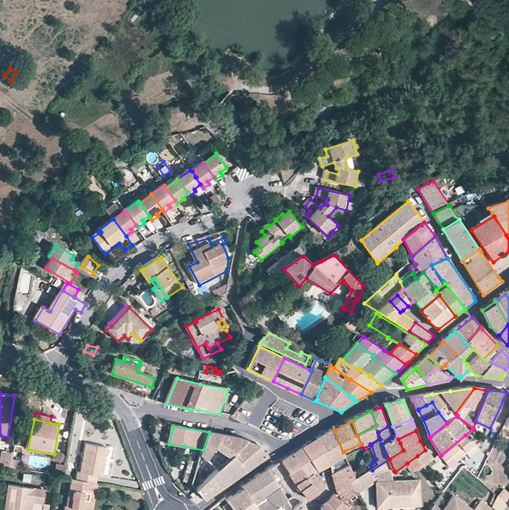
[(334,474),(350,465),(346,457),(344,451),(343,452),(334,431),(321,438),(328,450),(324,452),(331,464),(334,474)]
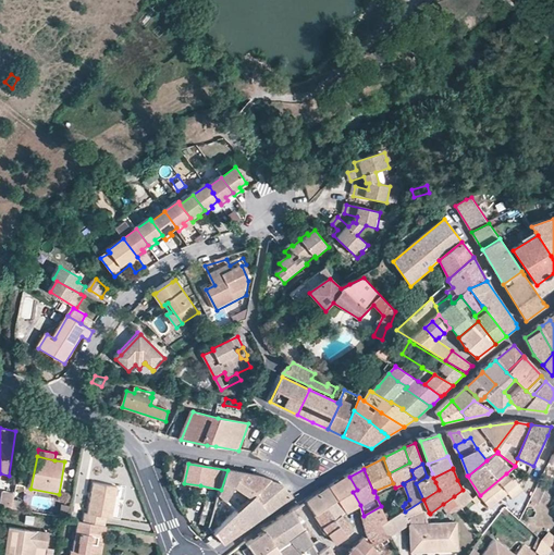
[(251,498),(238,512),(243,515),(253,526),(294,496),(282,483),(260,477),(228,470),(221,490),(219,494),(228,502),(235,488),(251,498)]
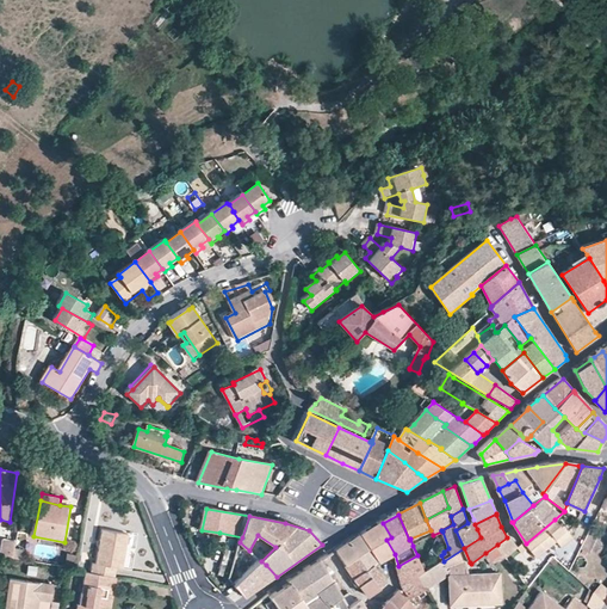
[(456,530),(464,548),(481,537),(477,529),(475,524),(474,520),(468,523),(456,530)]
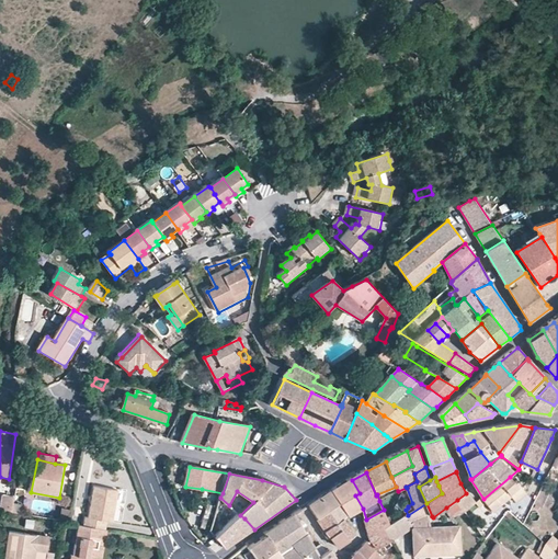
[(484,500),(488,504),(496,512),(505,504),(502,501),(511,494),(513,498),(517,503),(528,494),(519,481),(516,483),(510,477),(484,499),(484,500)]
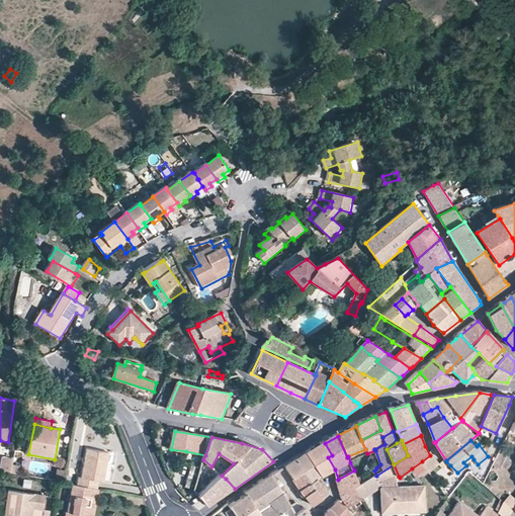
[(332,455),(325,443),(313,451),(309,453),(315,464),(323,477),(335,469),(328,457),(332,455)]
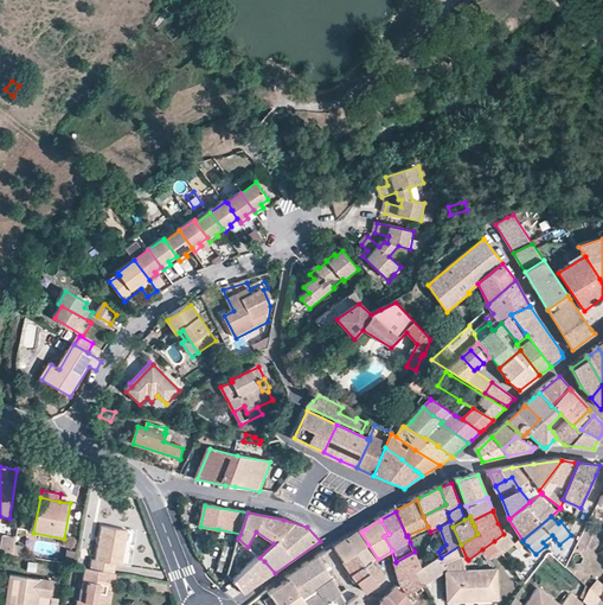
[(113,573),(116,574),(119,565),(123,566),(129,532),(104,527),(98,560),(94,560),(92,570),(113,573)]
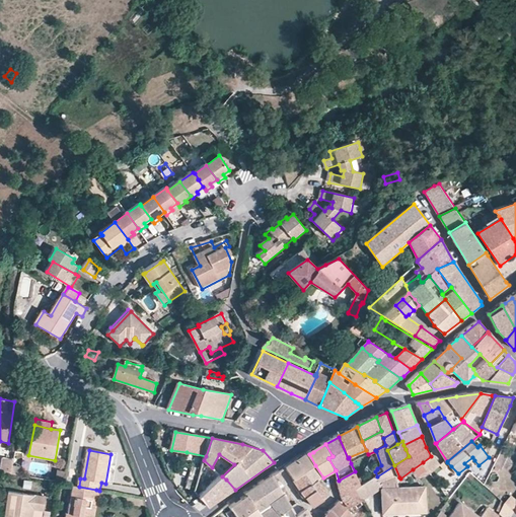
[(204,462),(204,460),(206,456),(187,452),(185,459),(204,462)]
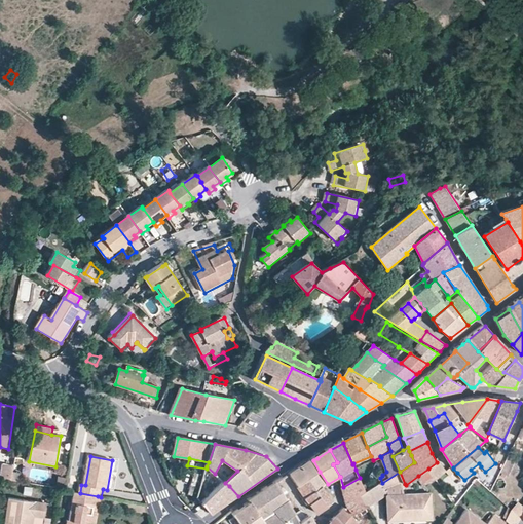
[(320,472),(313,460),(291,474),(299,486),(320,472)]
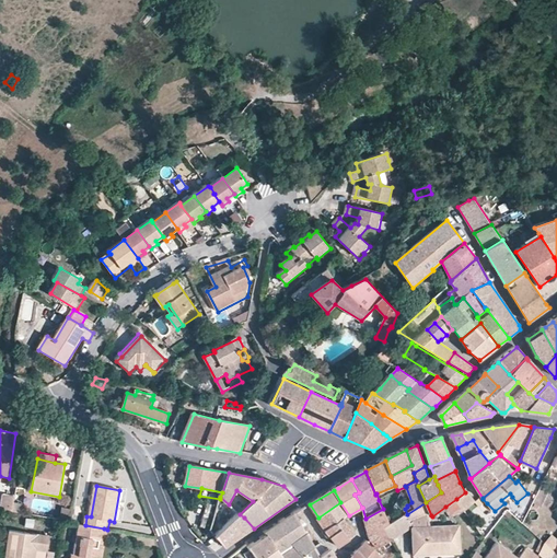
[(456,499),(466,512),(477,503),(477,502),(468,490),(465,492),(456,499)]
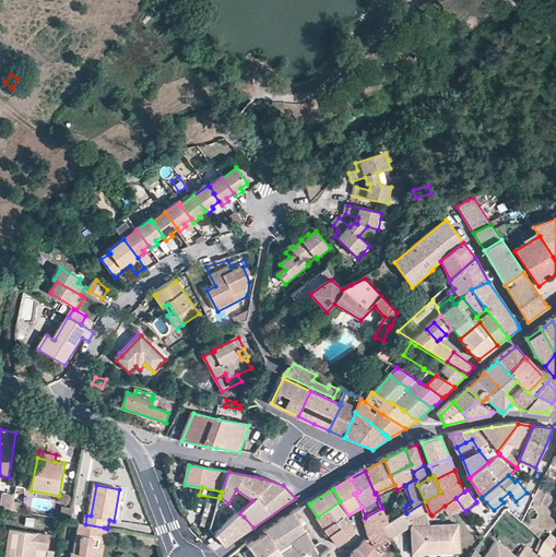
[(500,499),(504,502),(511,496),(509,493),(500,499)]
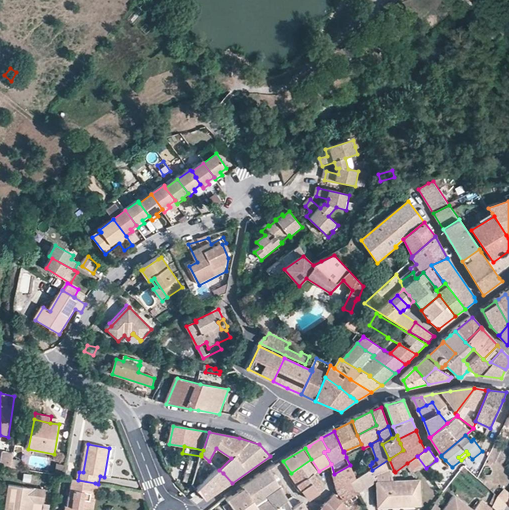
[(416,474),(426,468),(417,456),(407,463),(416,474)]
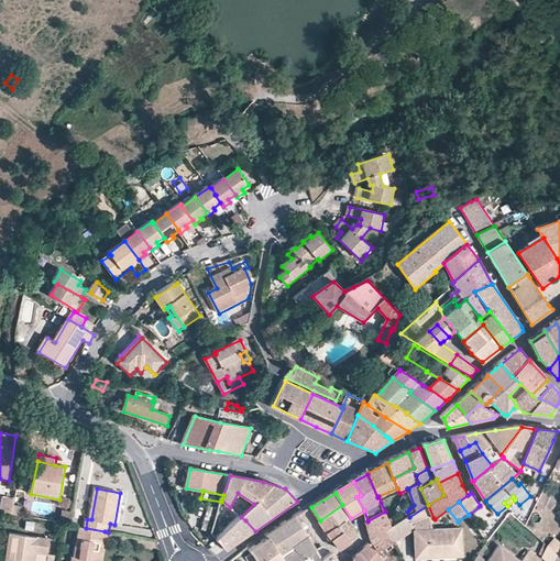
[(480,505),(480,506),(484,512),(490,506),(485,502),(480,505)]
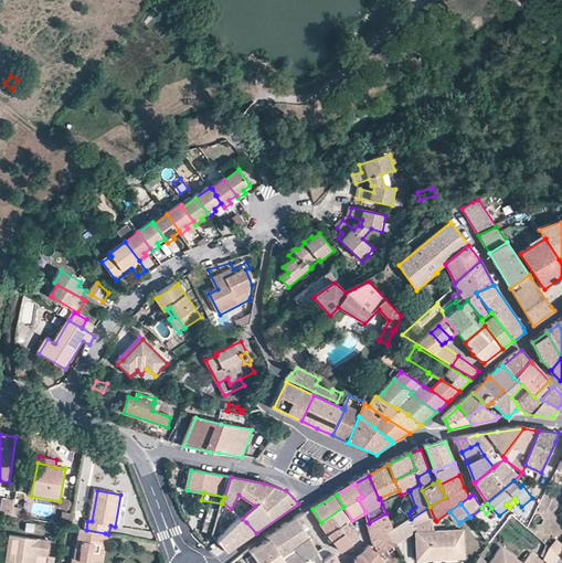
[(204,533),(213,534),(221,508),(212,506),(204,533)]
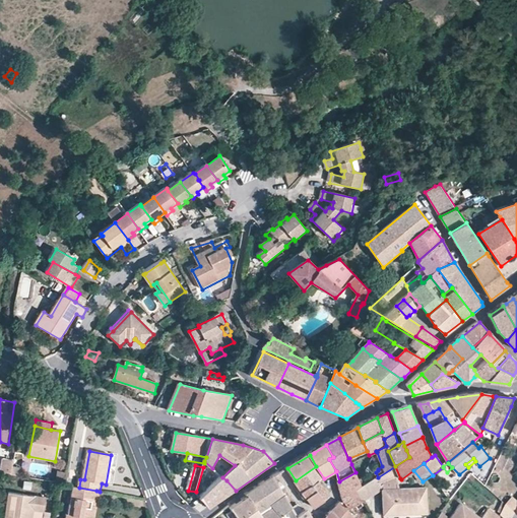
[(25,468),(14,466),(13,475),(24,477),(25,468)]
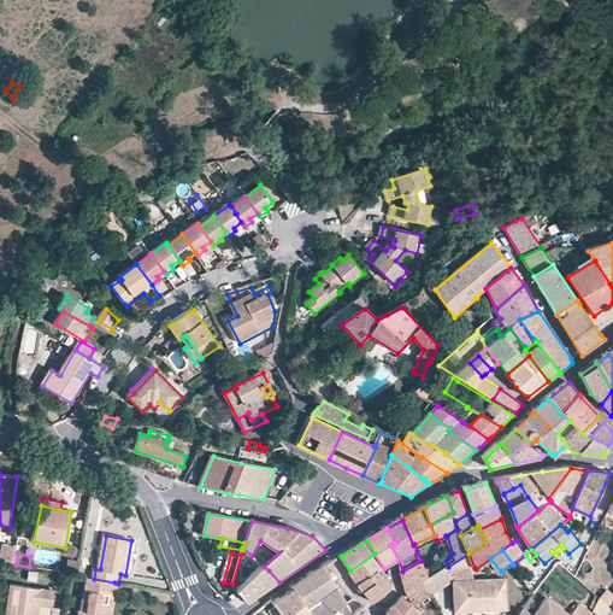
[(384,568),(375,554),(351,570),(354,577),(359,585),(378,572),(384,568)]
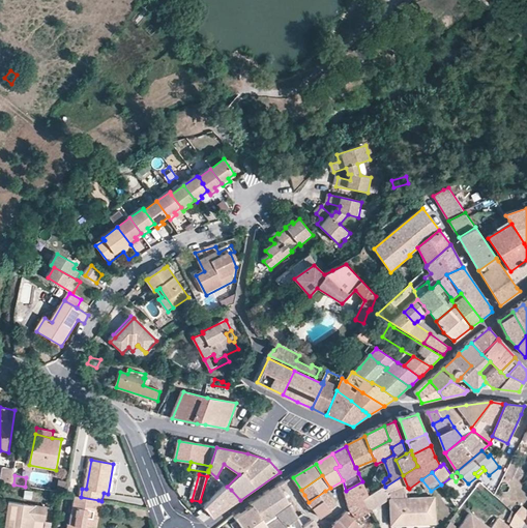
[(407,488),(408,488),(403,475),(385,487),(384,488),(391,499),(392,499),(391,500),(392,526),(437,525),(436,498),(408,499),(407,488)]
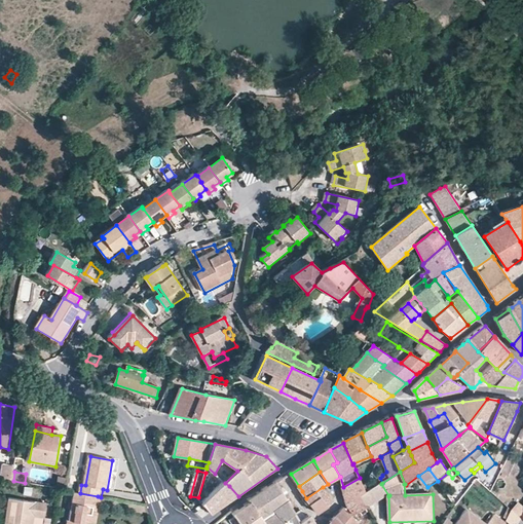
[(356,516),(369,508),(362,495),(366,493),(365,491),(360,478),(343,487),(347,504),(348,507),(356,515),(356,516)]
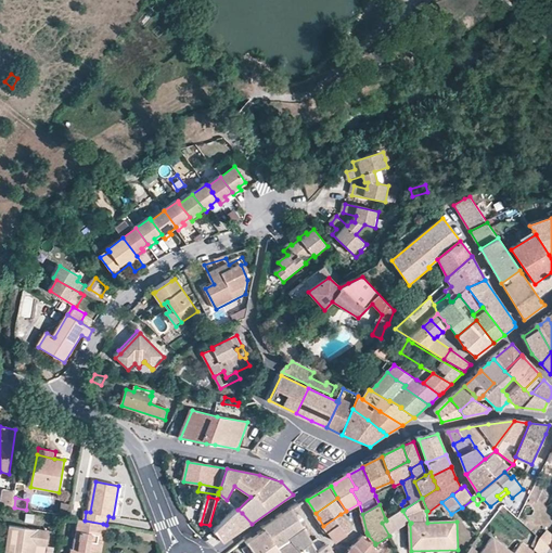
[(300,511),(298,506),(278,519),(290,539),(300,550),(300,551),(302,552),(318,552),(313,543),(312,541),(312,540),(307,531),(300,522),(304,519),(298,512),(300,511)]
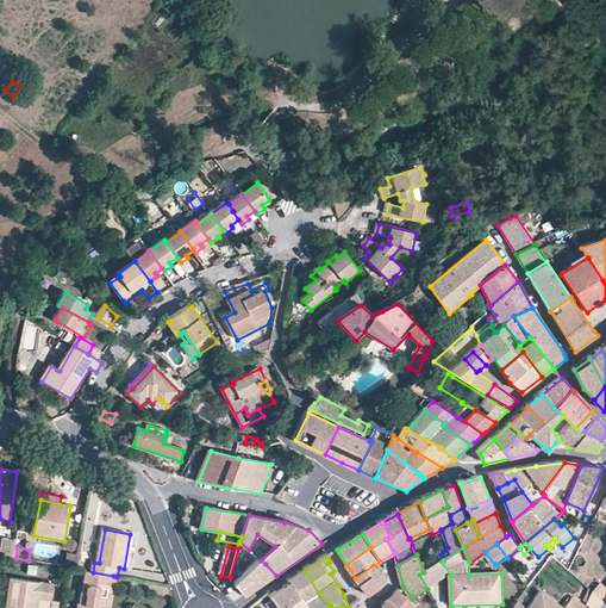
[(261,560),(235,585),(245,597),(270,581),(276,576),(266,564),(261,560)]
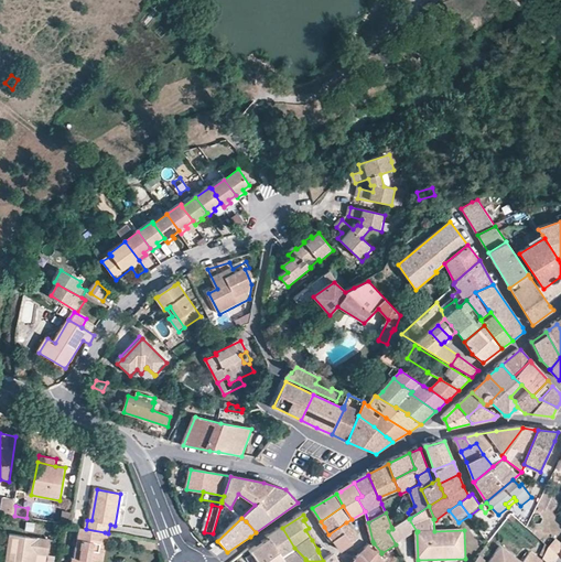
[(396,544),(417,531),(409,519),(392,529),(388,531),(396,544)]
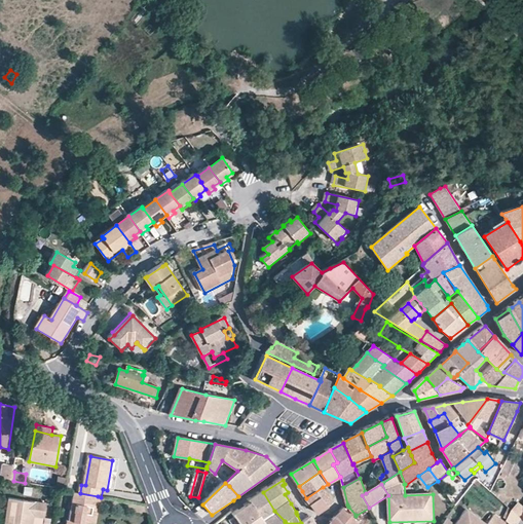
[(335,501),(323,487),(306,498),(311,504),(321,497),(328,507),(335,501)]
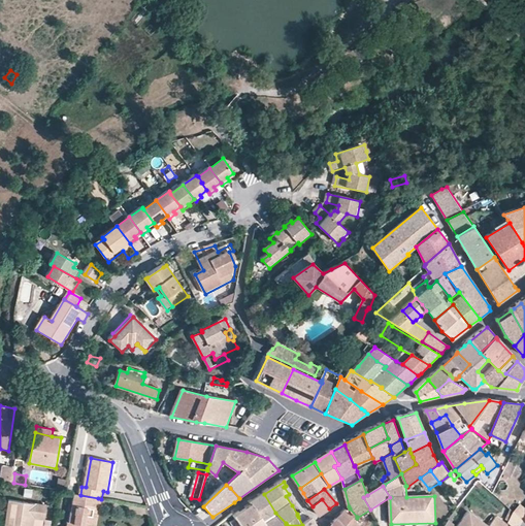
[(97,525),(99,517),(95,516),(98,498),(80,495),(76,494),(71,523),(69,522),(68,525),(97,525)]
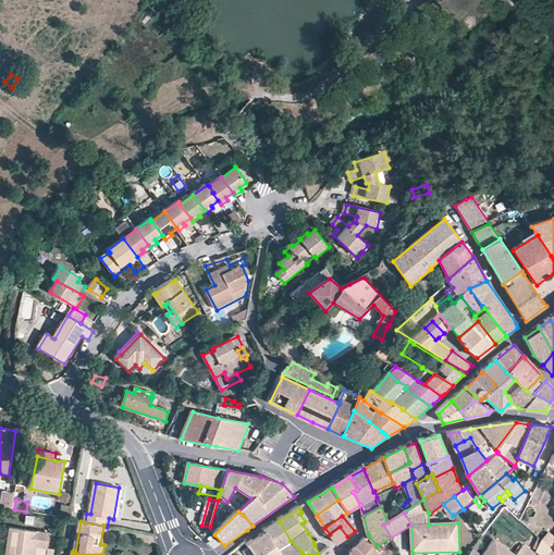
[(278,521),(266,529),(268,532),(283,554),(299,554),(302,553),(302,552),(291,541),(279,521),(278,521)]
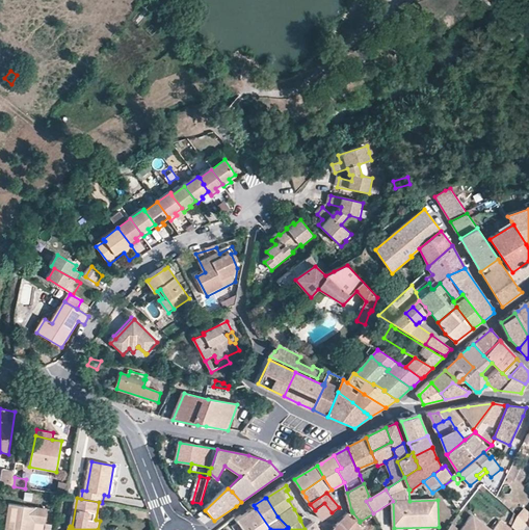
[(322,520),(332,512),(324,503),(315,510),(318,514),(322,520)]
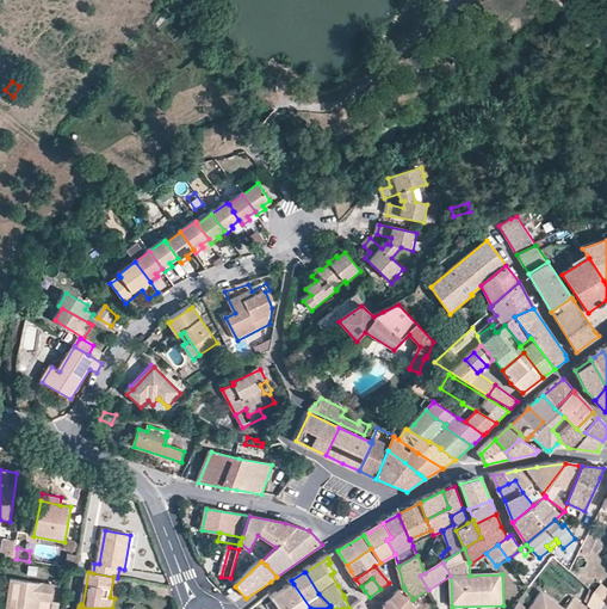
[(39,608),(41,601),(54,602),(56,586),(12,579),(7,608),(39,608)]
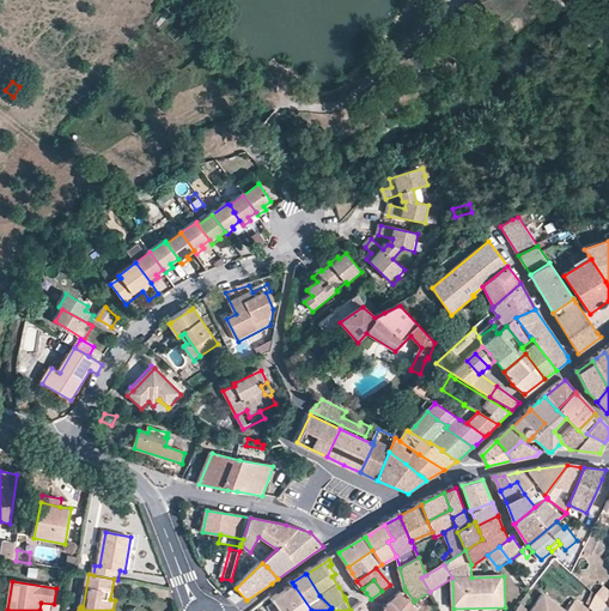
[(311,610),(294,586),(273,600),(275,604),(270,606),(272,610),(275,608),(276,610),(311,610)]
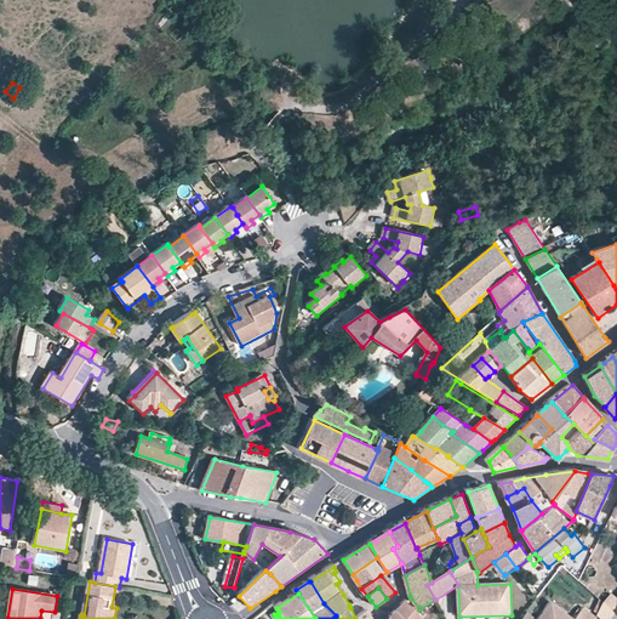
[(599,615),(605,618),(611,618),(616,607),(616,597),(610,594),(599,615)]
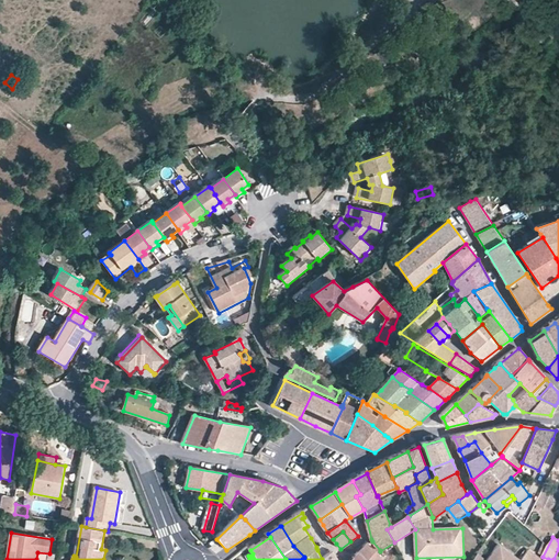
[(384,559),(369,542),(360,552),(366,559),(384,559)]
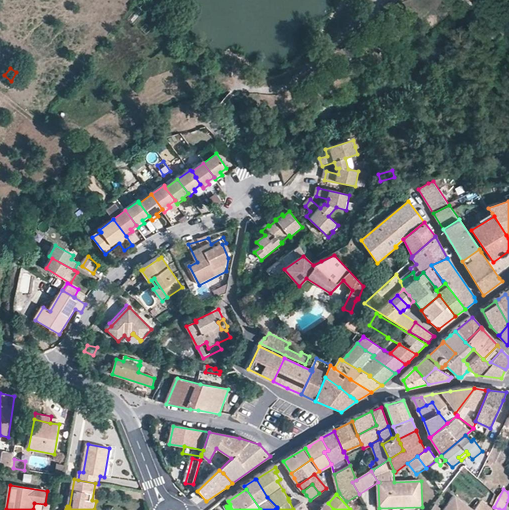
[(289,501),(293,509),(300,504),(295,497),(289,501)]
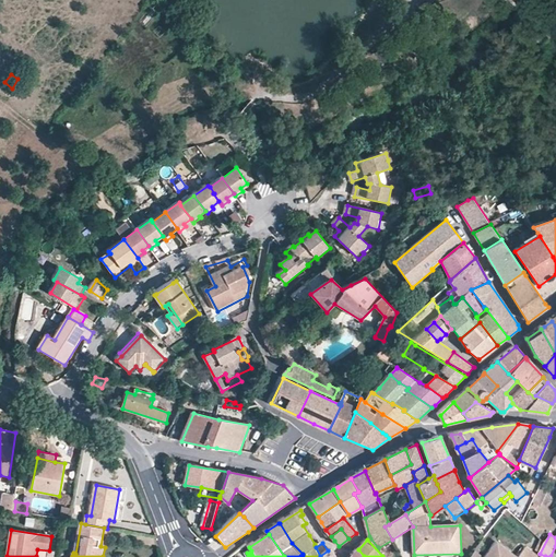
[(477,552),(472,556),(539,556),(528,547),(521,556),(516,556),(498,543),(488,556),(483,556),(477,552)]
